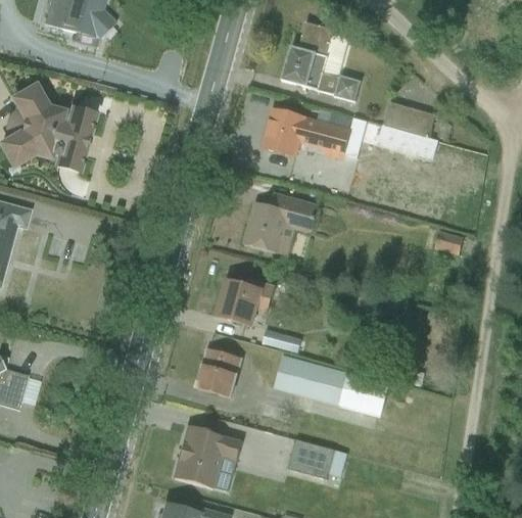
[(66,0),(59,28),(75,32),(74,40),(96,46),(98,38),(99,38),(115,21),(103,9),(105,0),(66,0)]
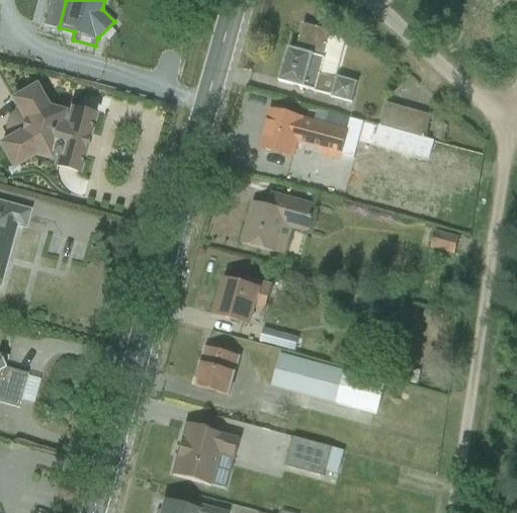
[(331,94),(351,99),(357,79),(336,74),(347,35),(331,31),(332,27),(304,20),(296,47),(289,45),(280,79),(332,92),(331,94)]
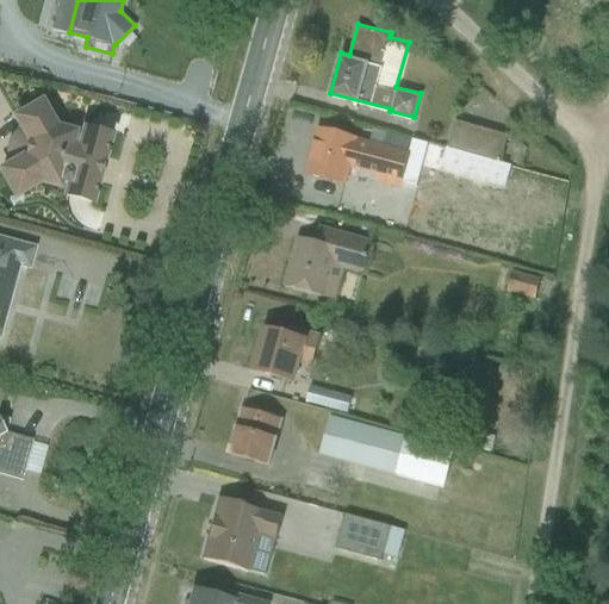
[(62,191),(92,199),(110,135),(80,126),(80,129),(57,123),(42,95),(11,113),(28,143),(24,150),(0,164),(0,173),(13,198),(41,184),(63,188),(62,191)]
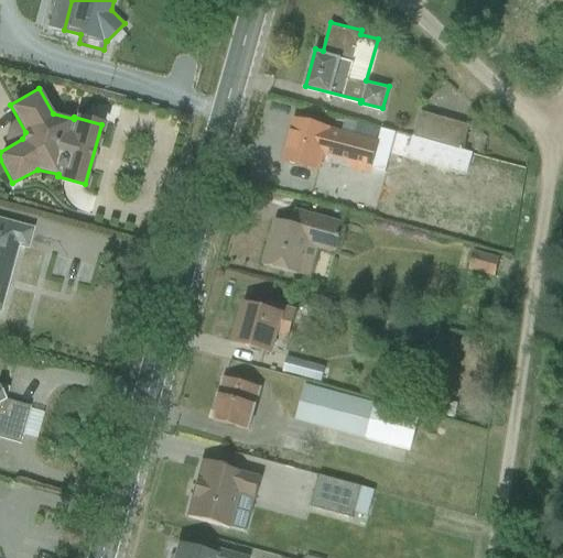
[(471,121),(421,109),(414,134),(463,148),(471,121)]
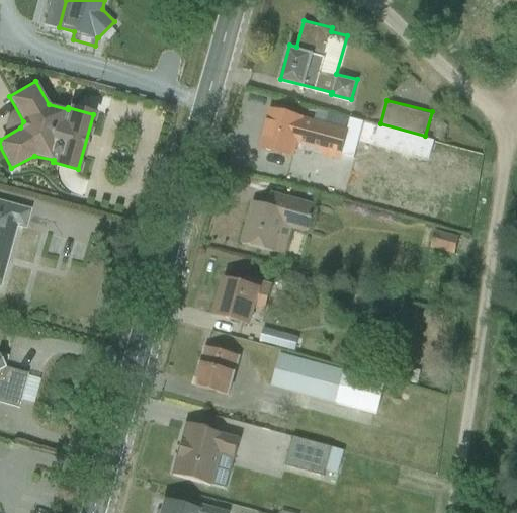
[(343,153),(350,129),(271,107),(261,146),(294,156),(297,146),(342,158),(343,153)]
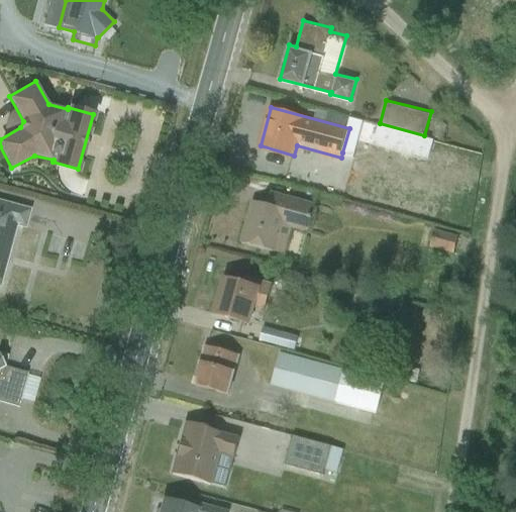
[(308,230),(315,202),(273,191),(270,203),(252,198),(241,240),(285,251),(292,226),(308,230)]
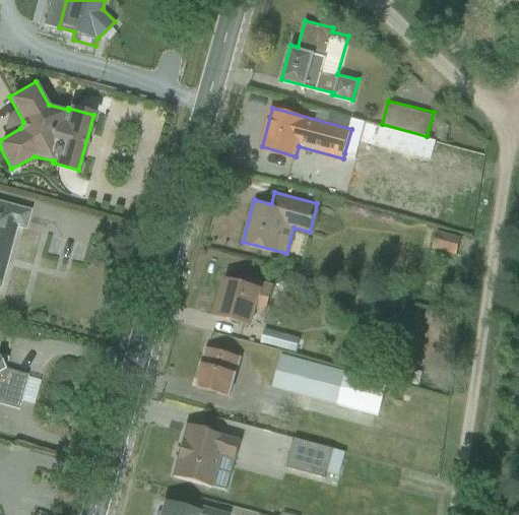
[(0,285),(16,224),(25,228),(30,208),(0,199),(0,285)]
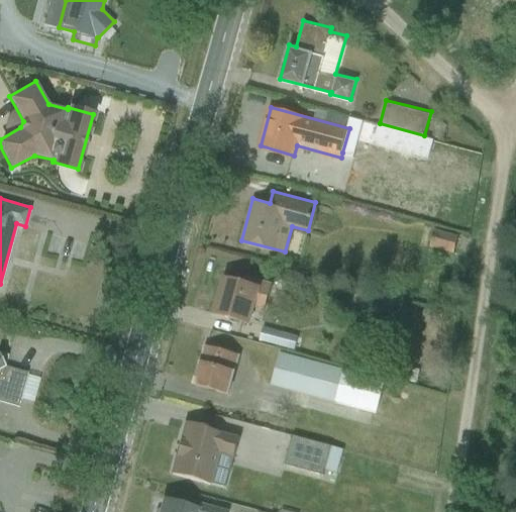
[(430,243),(453,249),(458,234),(435,227),(430,243)]
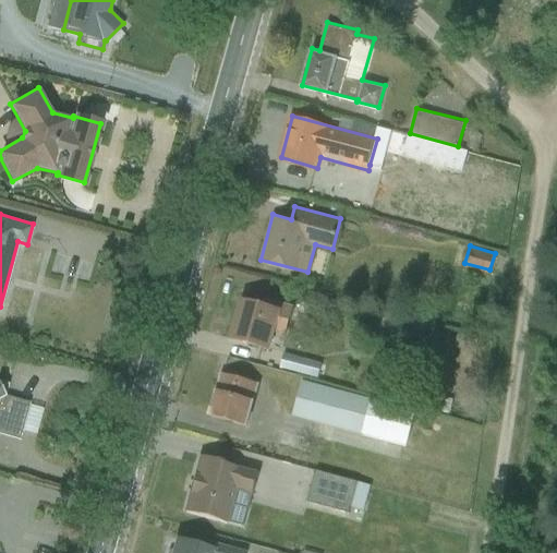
[(232,336),(271,347),(276,331),(286,333),(293,304),(265,296),(263,303),(242,298),(232,336)]
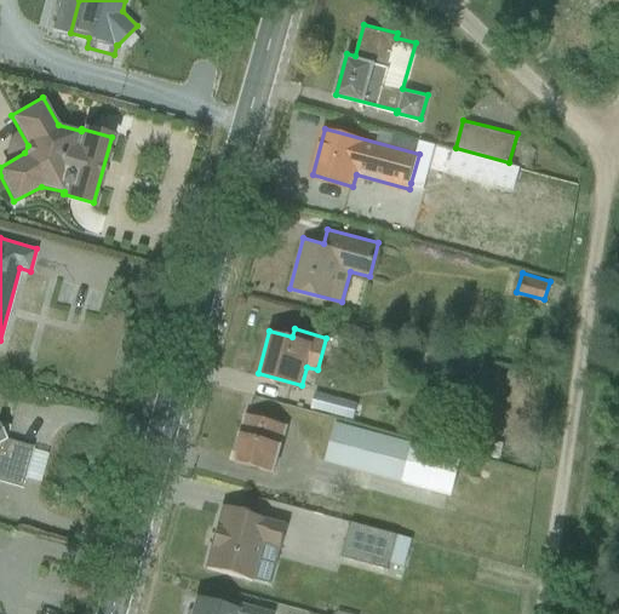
[(344,396),(314,389),(310,405),(340,413),(344,396)]
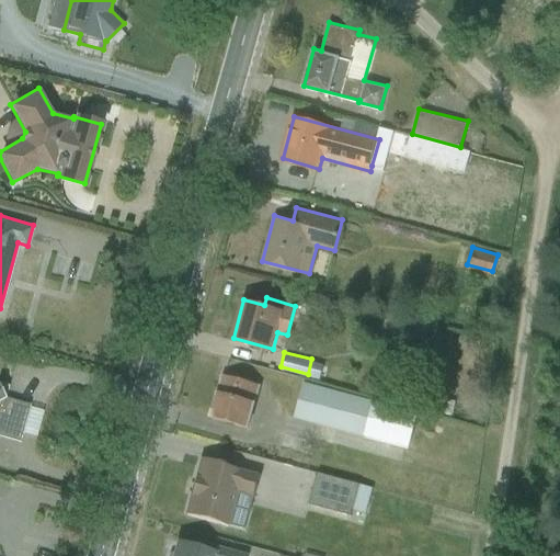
[(0,426),(22,432),(30,403),(6,395),(9,384),(0,381),(0,365),(2,355),(0,354),(0,426)]
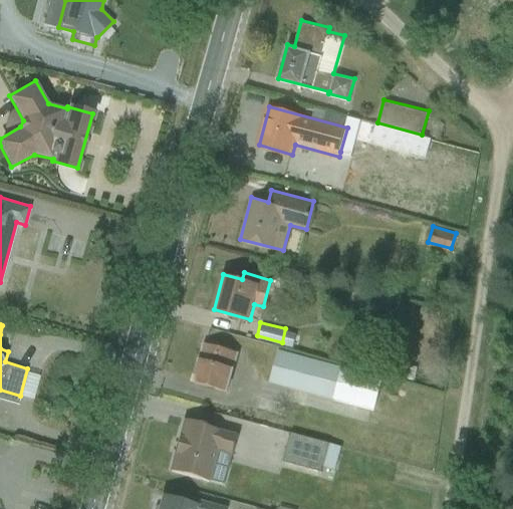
[(194,379),(227,390),(238,351),(204,342),(194,379)]
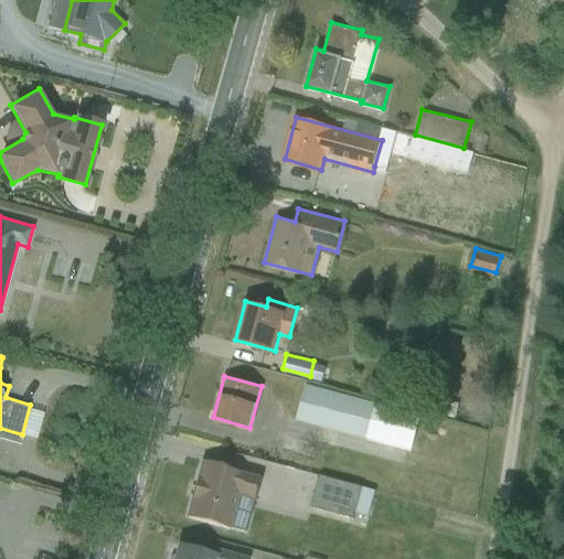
[(374,400),(306,382),(297,417),(364,436),(374,400)]
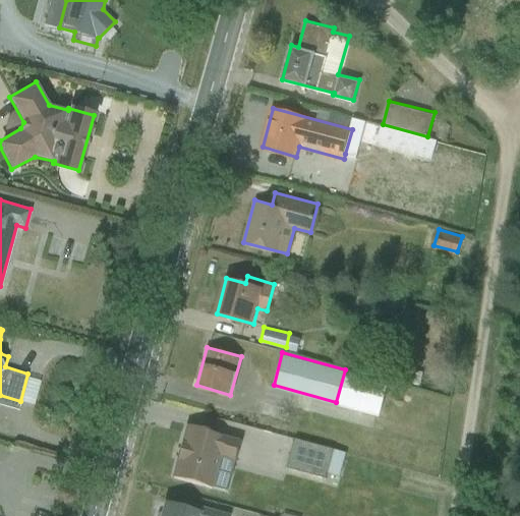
[(423,370),(406,366),(404,380),(419,384),(423,370)]
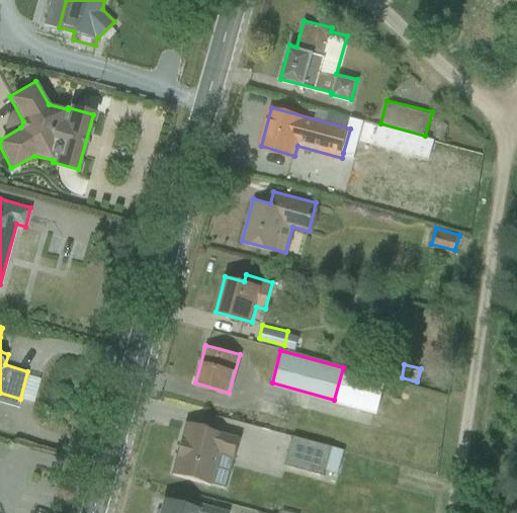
[(337,401),(377,411),(385,379),(345,368),(337,401)]
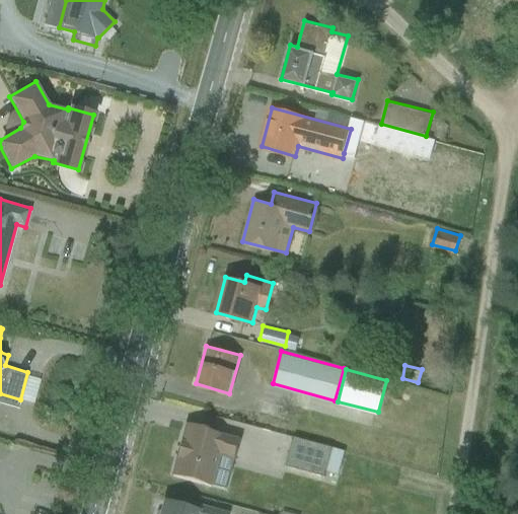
[(177,455),(172,473),(226,489),(240,437),(187,422),(181,440),(180,439),(175,455),(177,455)]
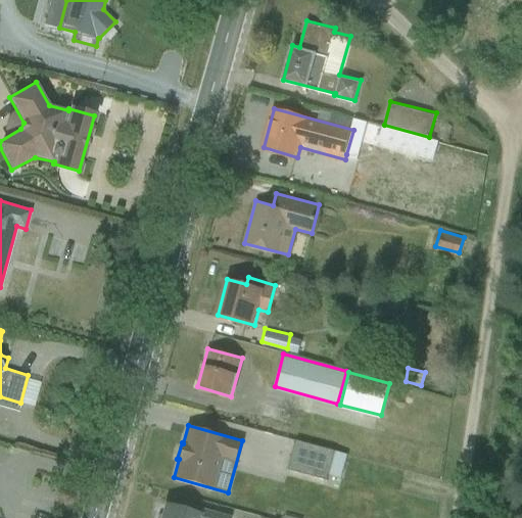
[(348,452),(297,439),(289,468),(327,477),(329,471),(341,474),(348,452)]
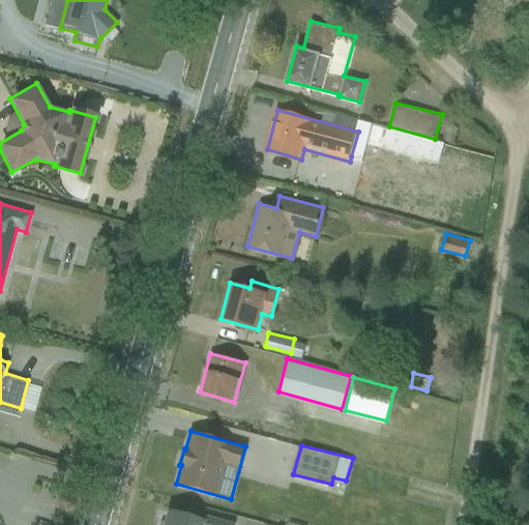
[(232,524),(234,522),(203,514),(202,519),(167,508),(164,519),(160,520),(157,524),(232,524)]
